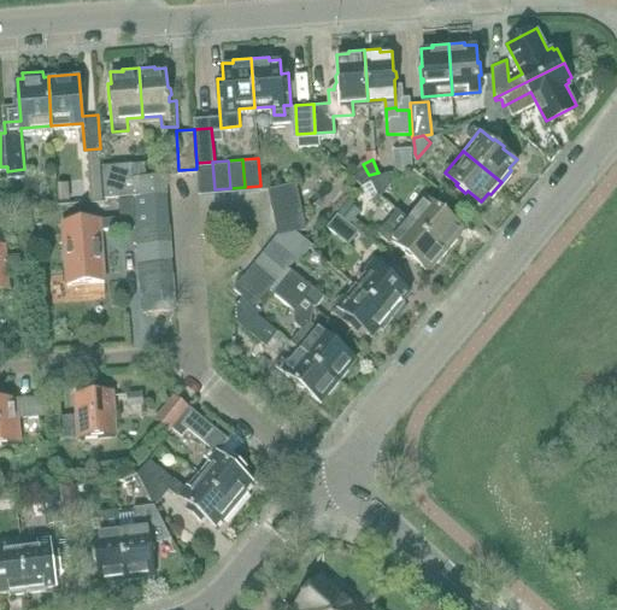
[(199,191),(215,189),(212,162),(197,163),(197,169),(199,191)]
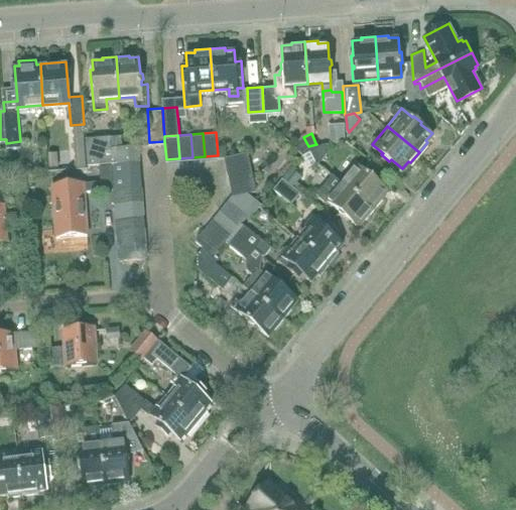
[(303,137),(296,141),(302,152),(307,149),(303,137)]
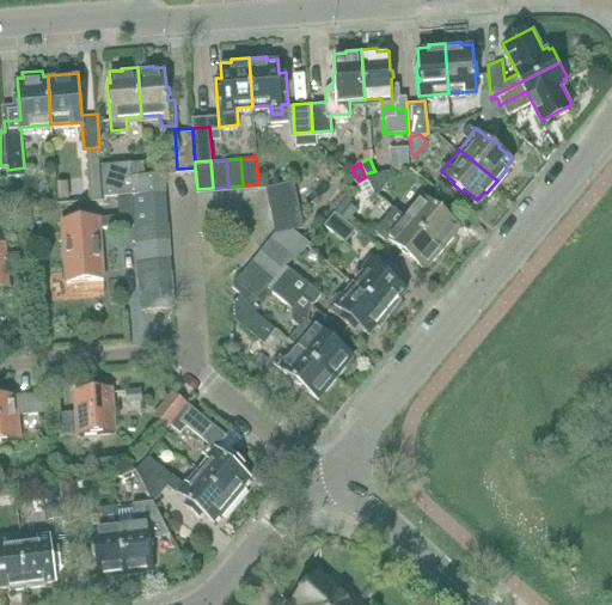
[(132,190),(164,188),(163,170),(130,172),(132,178),(132,190)]
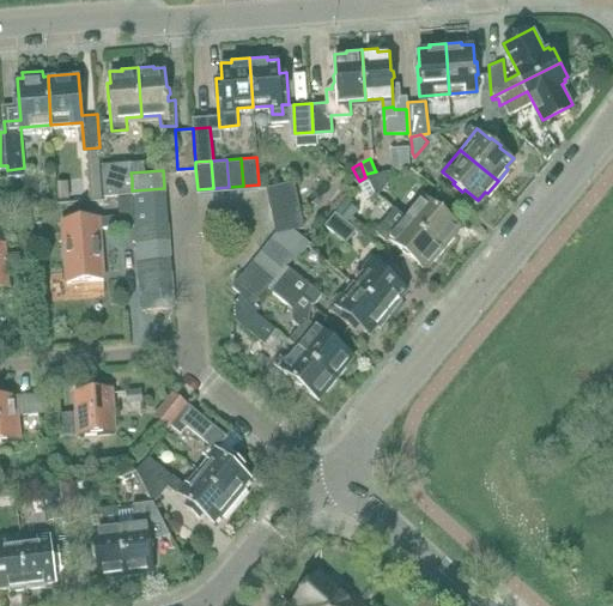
[(376,171),(368,176),(375,189),(377,192),(387,180),(386,171),(376,171)]
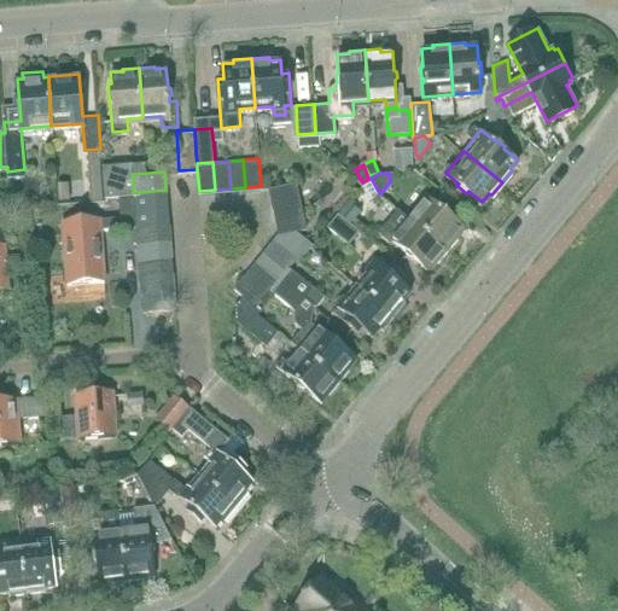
[(369,196),(378,191),(371,178),(368,179),(362,182),(369,196)]
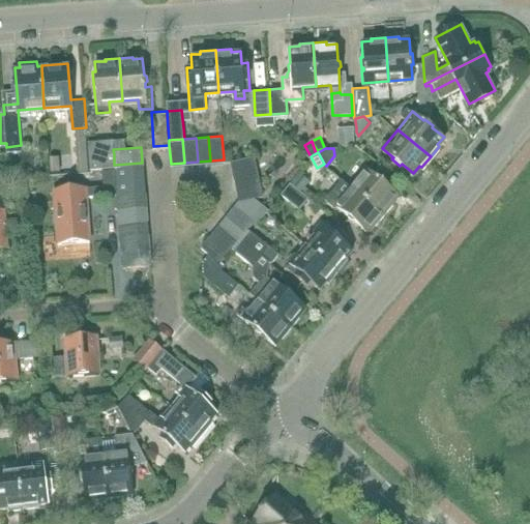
[(115,167),(114,165),(114,154),(89,156),(90,168),(115,167)]
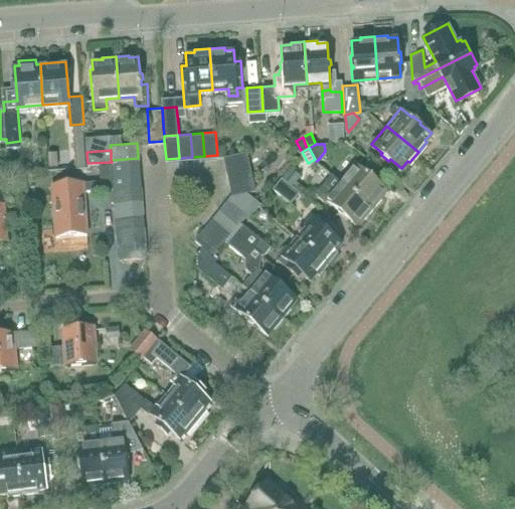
[(247,150),(223,155),(226,168),(249,163),(247,150)]
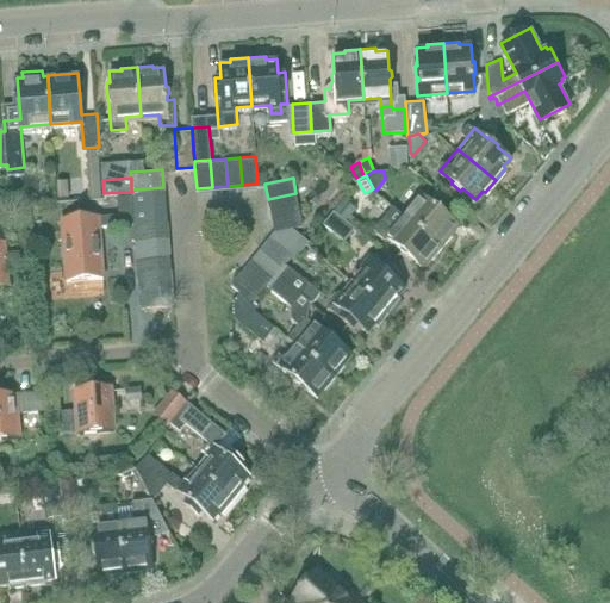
[(134,206),(165,204),(163,187),(131,190),(132,192),(134,192),(134,206)]
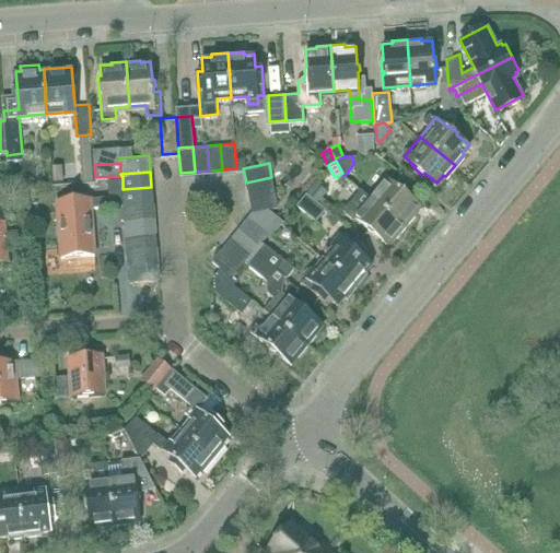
[(124,202),(123,189),(123,176),(108,177),(109,193),(57,198),(58,214),(60,254),(95,251),(92,204),(124,202)]
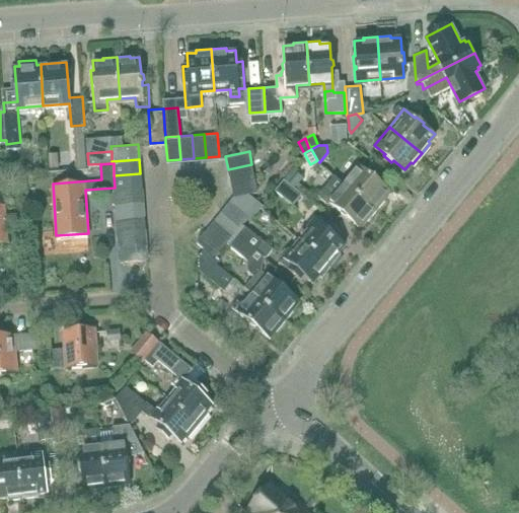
[(251,164),(228,169),(231,181),(254,176),(251,164)]
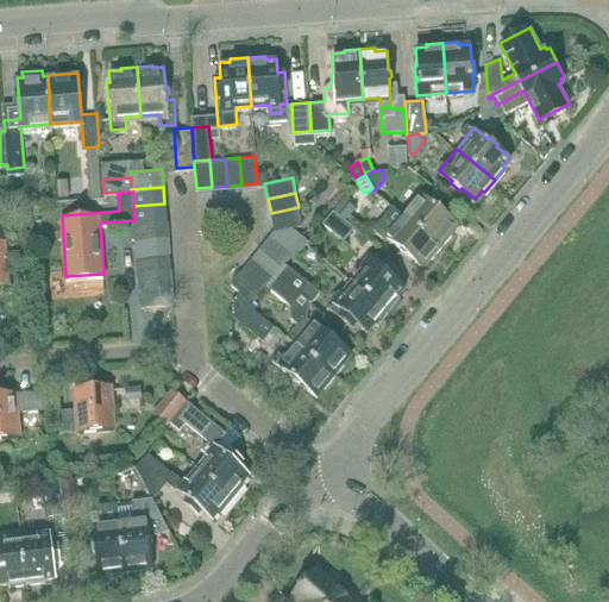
[(438,204),(434,204),(420,193),(403,213),(440,244),(451,232),(449,230),(457,221),(443,209),(443,207),(438,204)]
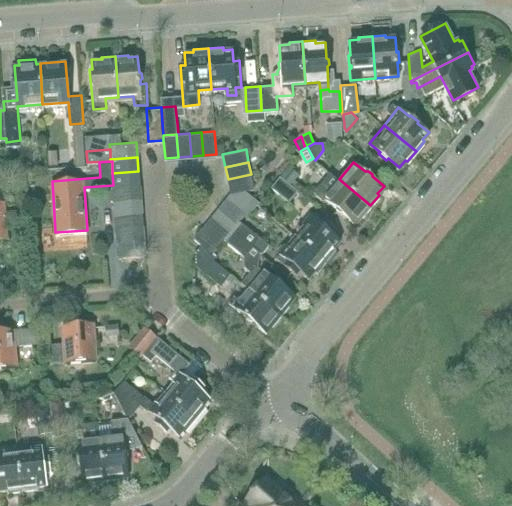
[(290,163),(280,172),(290,181),(298,170),(290,163)]
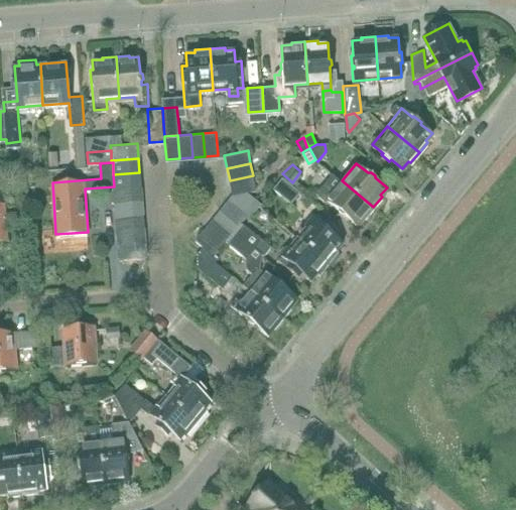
[(114,187),(140,186),(139,172),(113,174),(114,186),(114,187)]
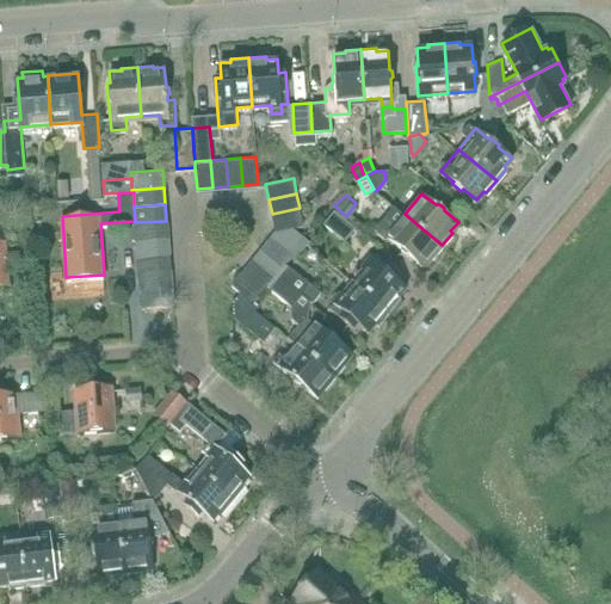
[(442,245),(405,214),(393,204),(375,226),(376,229),(382,235),(387,234),(400,246),(401,251),(405,254),(409,253),(423,264),(430,256),(432,257),(442,245)]
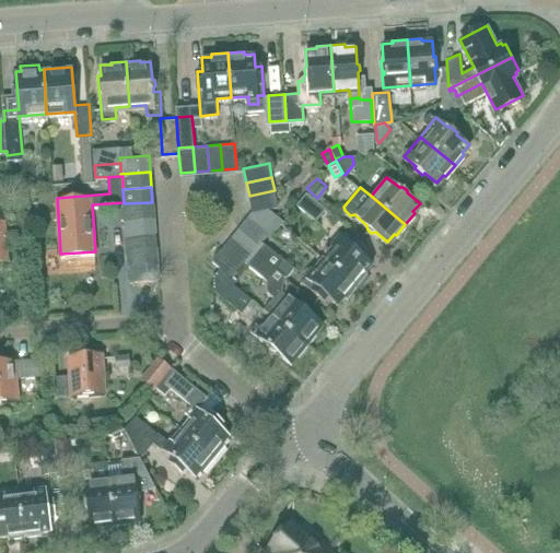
[(275,190),(249,196),(252,209),(268,206),(277,204),(275,190)]
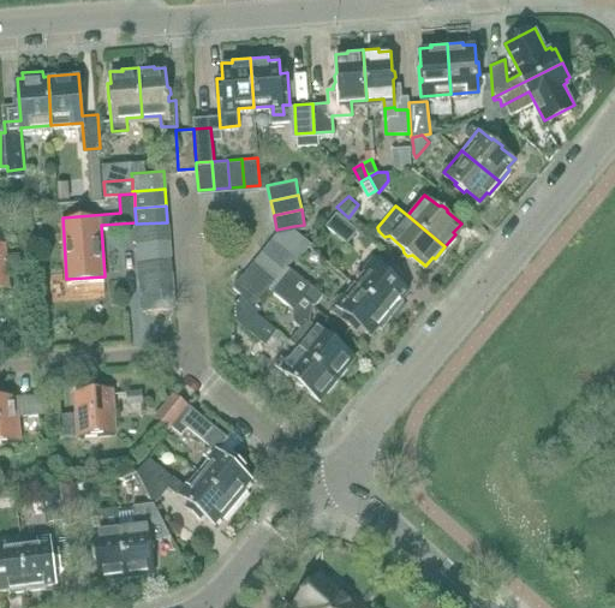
[(326,222),(326,224),(346,240),(357,227),(335,210),(326,222)]
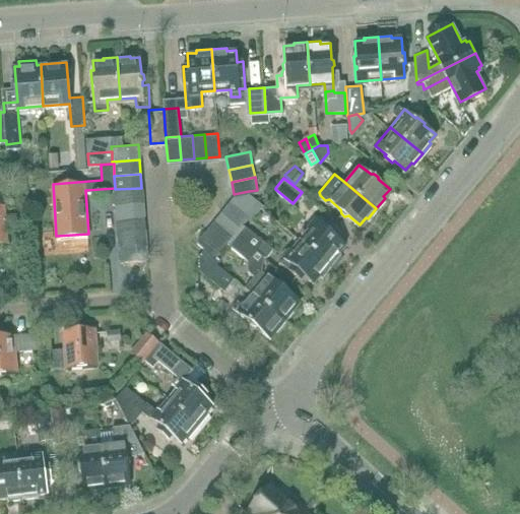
[(116,203),(142,201),(141,188),(115,189),(116,203)]
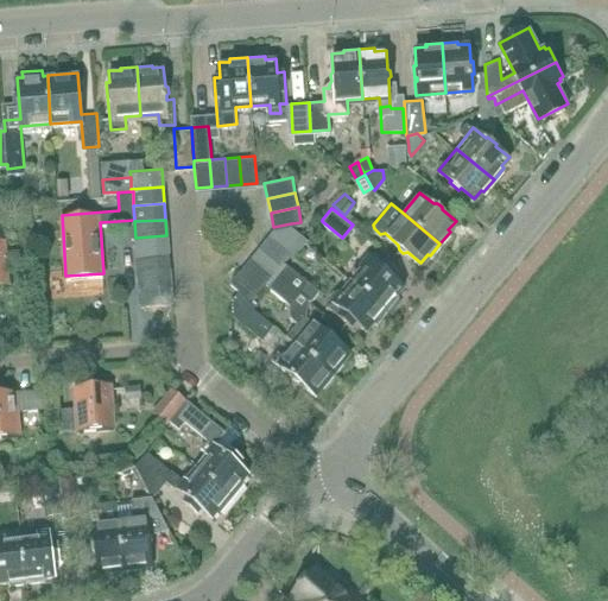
[(273,227),(268,233),(291,250),(291,251),(295,253),(308,238),(291,223),(273,227)]
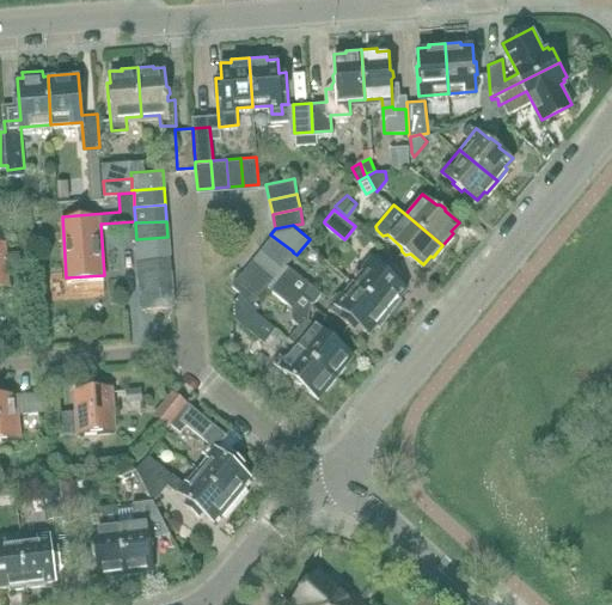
[(293,252),(293,251),(270,234),(261,246),(282,264),(293,252)]
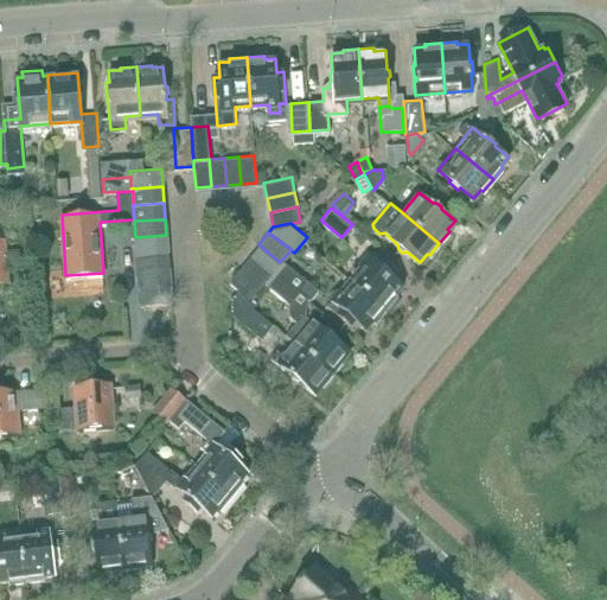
[(136,254),(167,251),(166,235),(135,237),(136,254)]
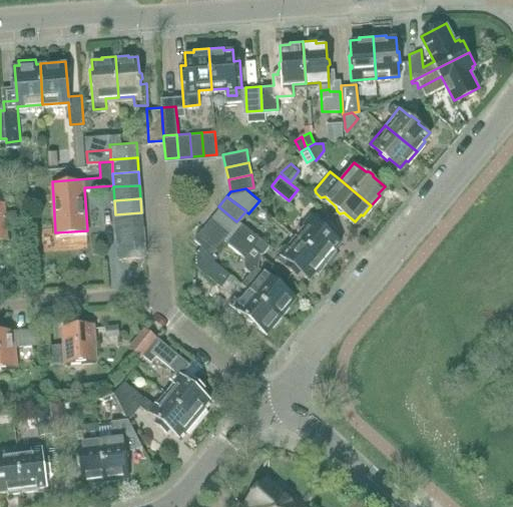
[(16,211),(29,210),(28,201),(15,202),(16,211)]
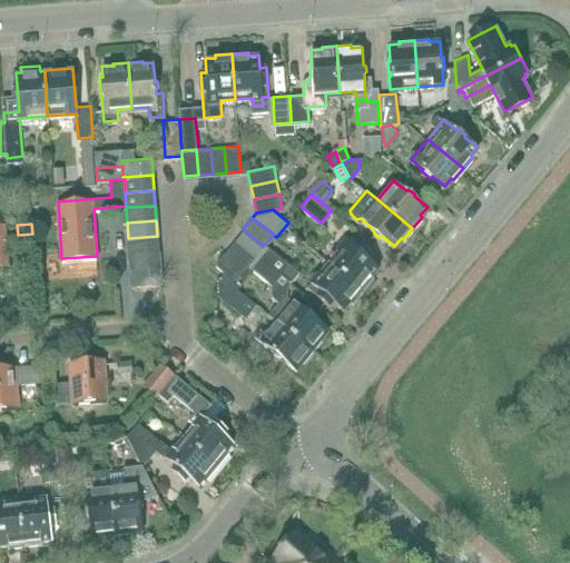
[(254,257),(263,246),(243,229),(234,240),(254,257)]
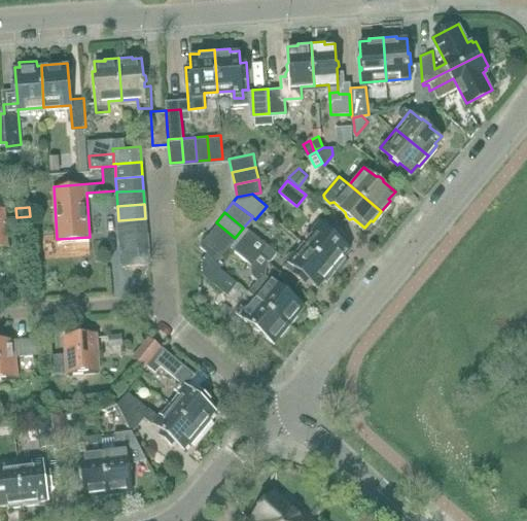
[(119,234),(146,232),(145,218),(118,220),(119,234)]
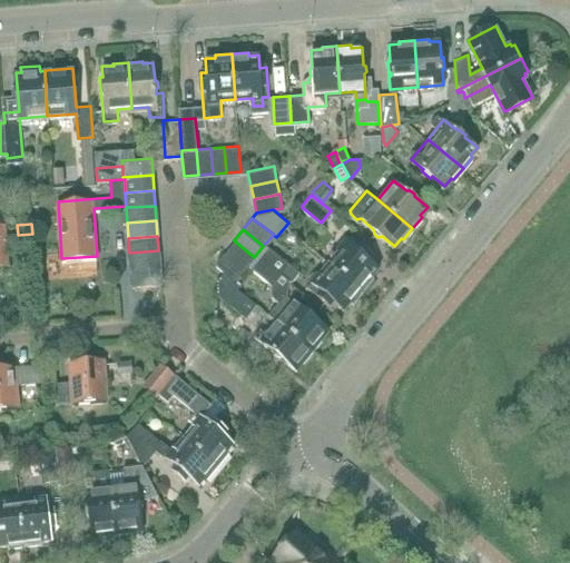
[(359,243),(355,247),(345,239),(327,260),(363,289),(373,276),(371,274),(379,266),(367,257),(371,254),(359,243)]
